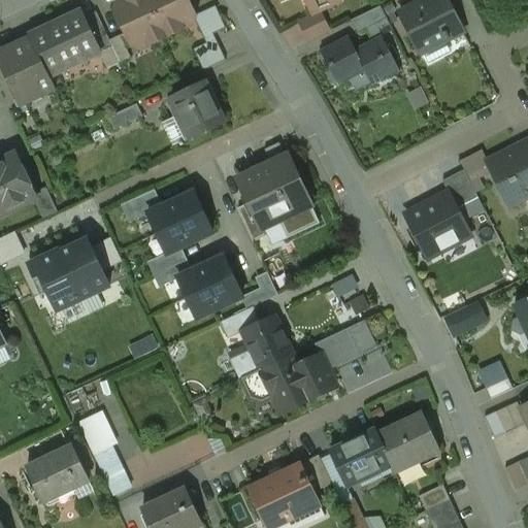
[(126,0),(118,4),(114,10),(132,46),(146,39),(150,46),(184,30),(180,23),(193,18),(195,17),(187,0),(126,0)]
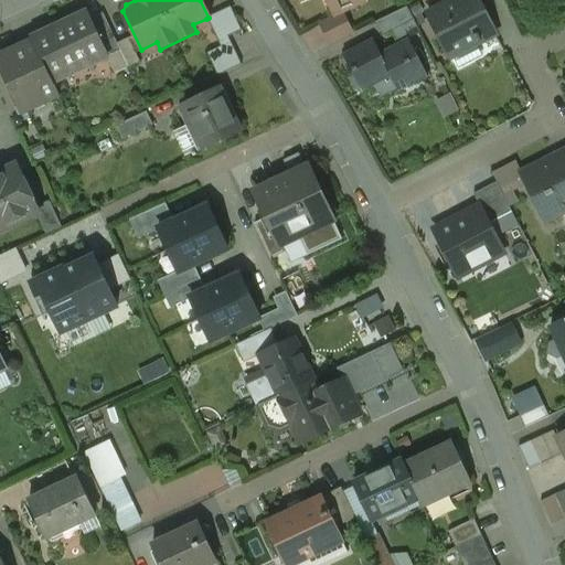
[(458,0),(428,16),(450,60),(497,36),(482,10),(486,8),(481,0),(458,0)]
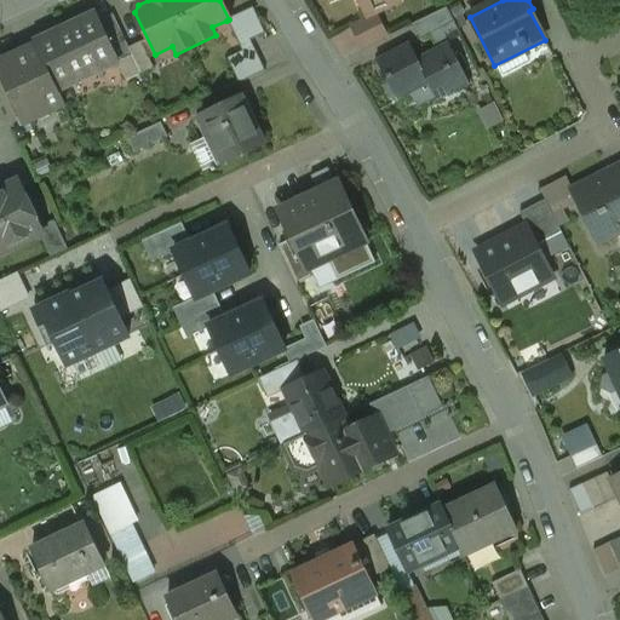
[(229,19),(227,21),(241,52),(242,52),(253,47),(251,41),(265,34),(252,9),(229,19)]
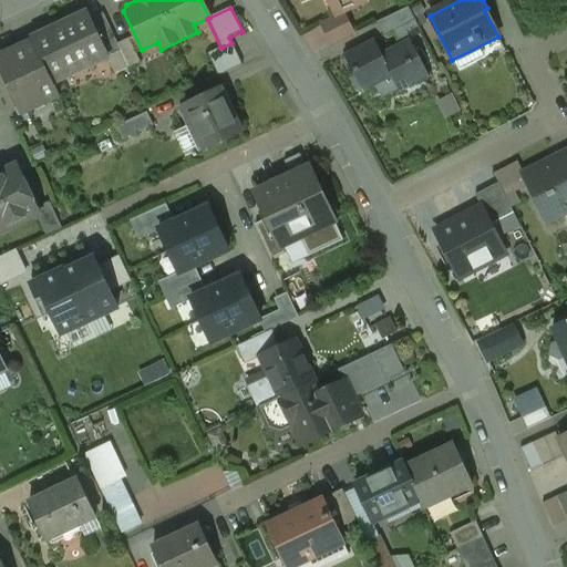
[(408,8),(378,23),(385,38),(415,22),(408,8)]
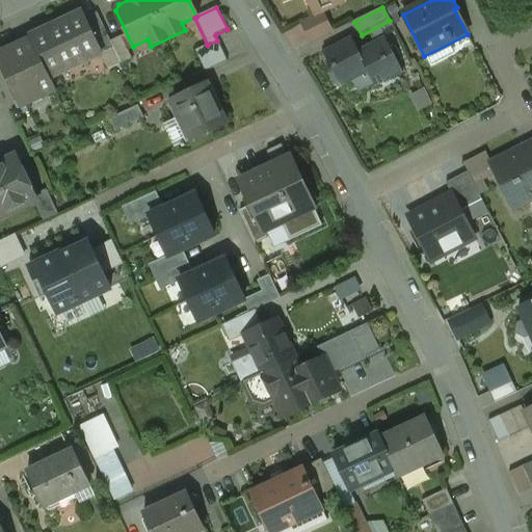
[(82,12),(30,37),(30,38),(49,78),(50,78),(102,53),(85,18),(82,12)]
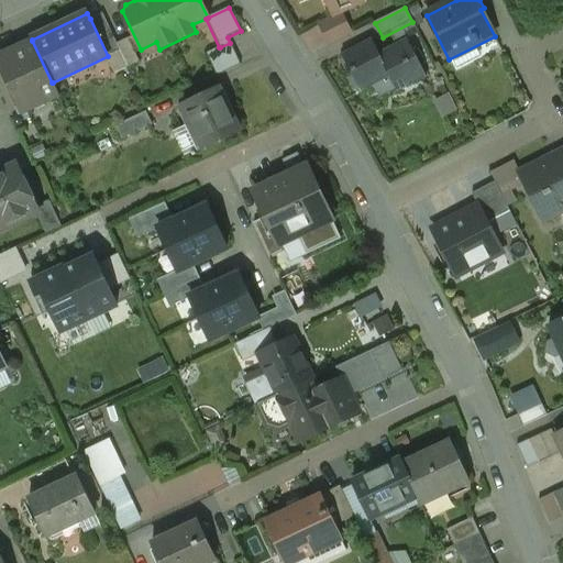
[(117,44),(102,13),(90,19),(108,56),(119,51),(117,44)]
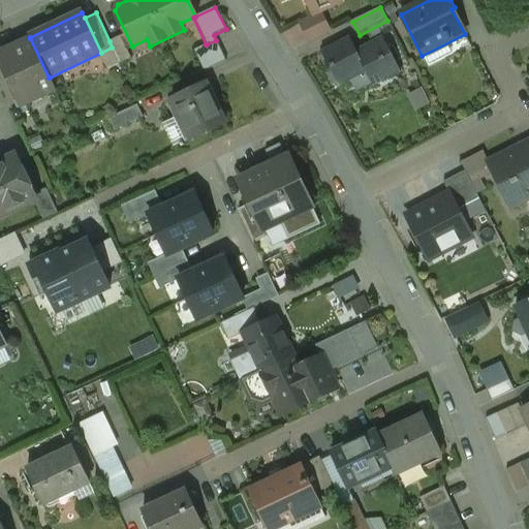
[(285,30),(291,49),(307,42),(300,25),(285,30)]
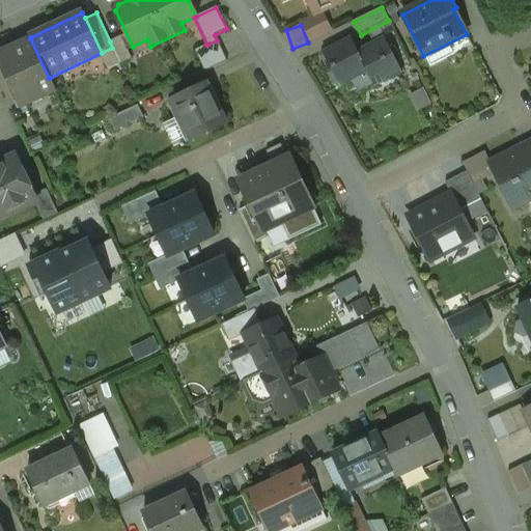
[(131,59),(120,36),(110,42),(112,48),(120,64),(131,59)]
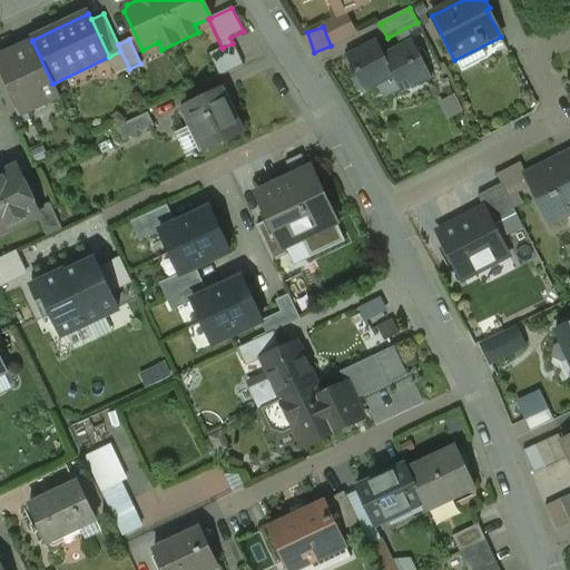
[(52,84),(32,41),(0,57),(0,66),(10,89),(15,88),(27,114),(60,98),(53,84),(52,84)]
